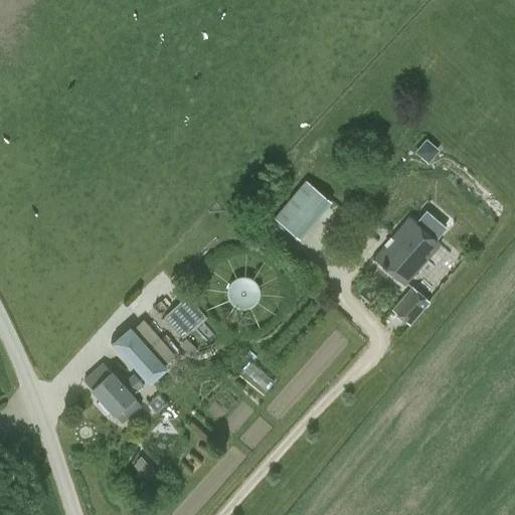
[(300,240),(331,201),(305,180),(274,218),(300,240)]
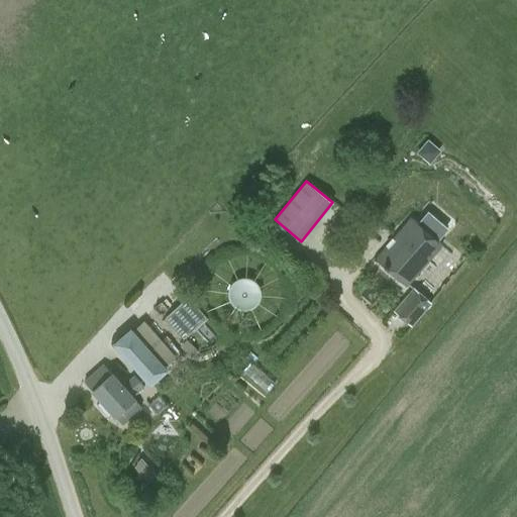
[(406,285),(441,244),(437,240),(447,228),(426,211),(417,222),(411,217),(375,259),(406,285)]
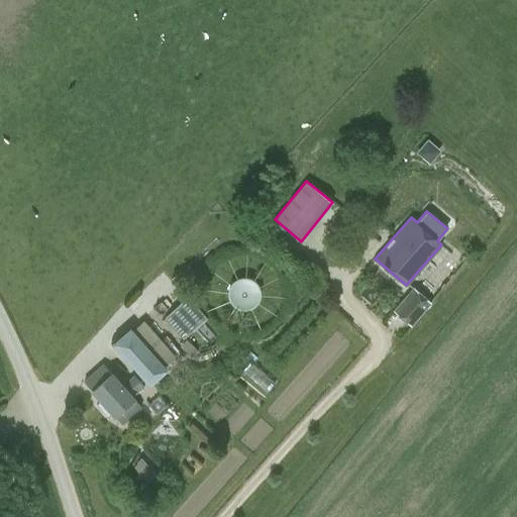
[(411,326),(431,302),(414,287),(393,310),(411,326)]
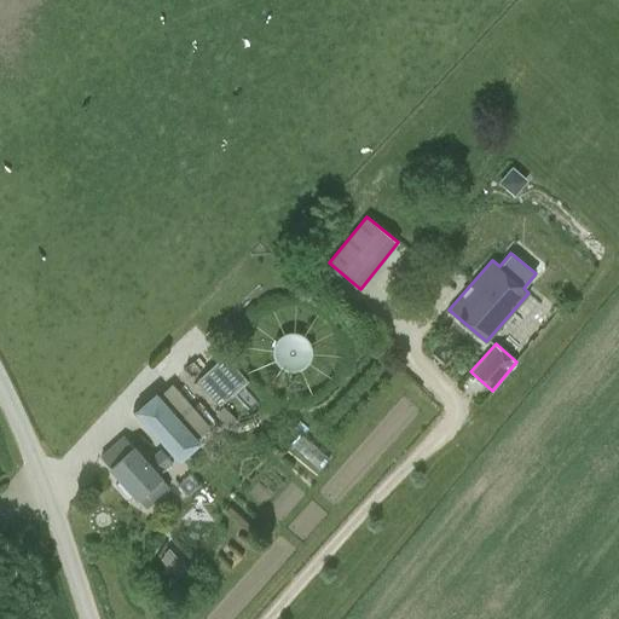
[(217,404),(243,377),(219,353),(192,380),(217,404)]
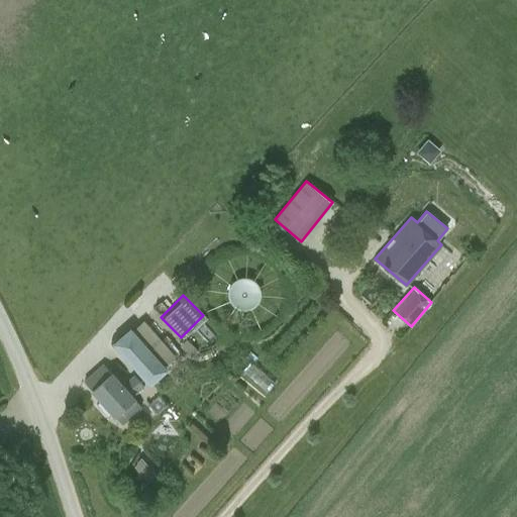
[(148,386),(168,370),(130,325),(110,343),(148,386)]
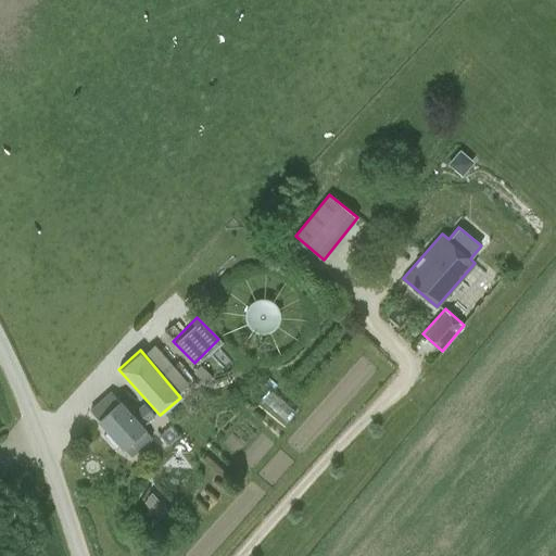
[(288,424),(298,413),(269,388),(261,399),(288,424)]
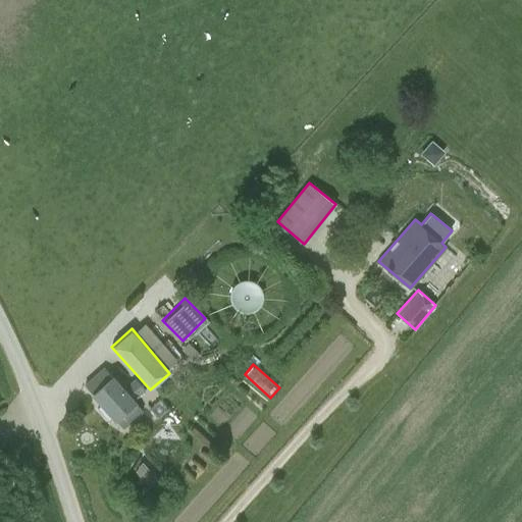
[(104,367),(84,384),(101,404),(97,408),(108,420),(112,416),(123,429),(143,412),(134,401),(146,389),(136,378),(123,389),(104,367)]
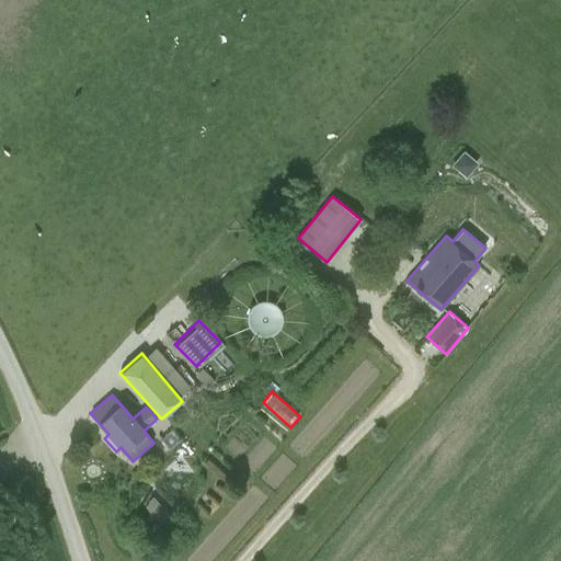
[(169,450),(181,439),(171,430),(159,441),(169,450)]
